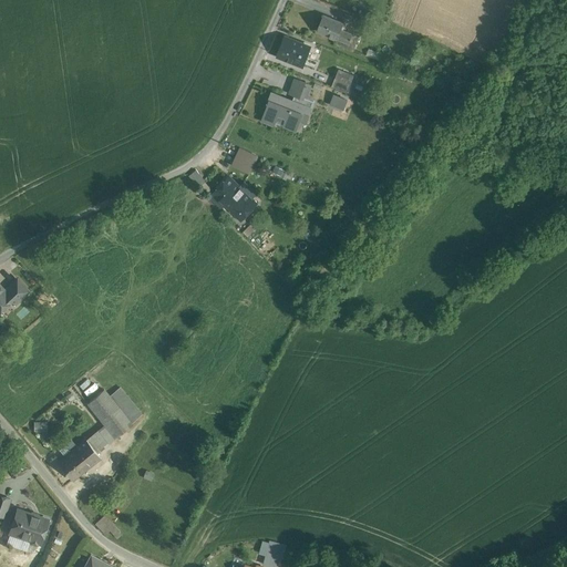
[(344,22),(323,14),(317,30),(338,39),(341,29),(344,22)]
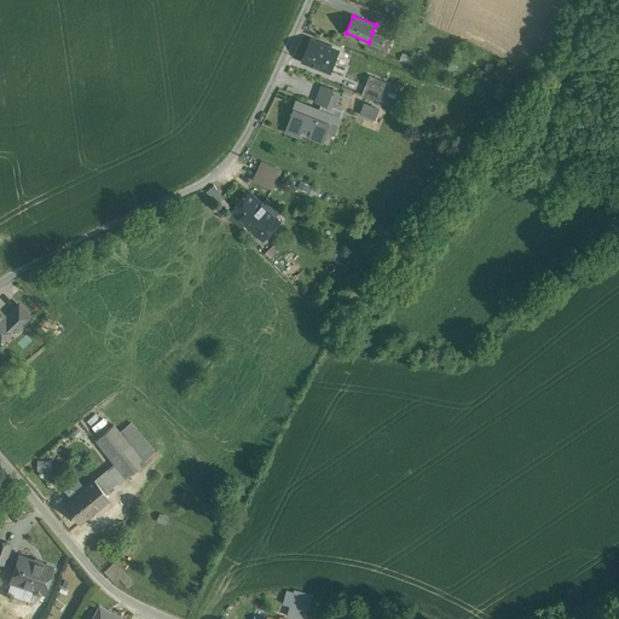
[(385,36),(372,32),(369,42),(381,47),(385,36)]
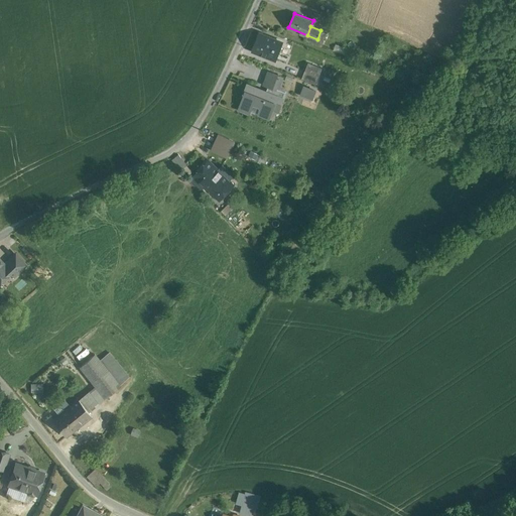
[(327,32),(320,30),(317,39),(324,41),(327,32)]
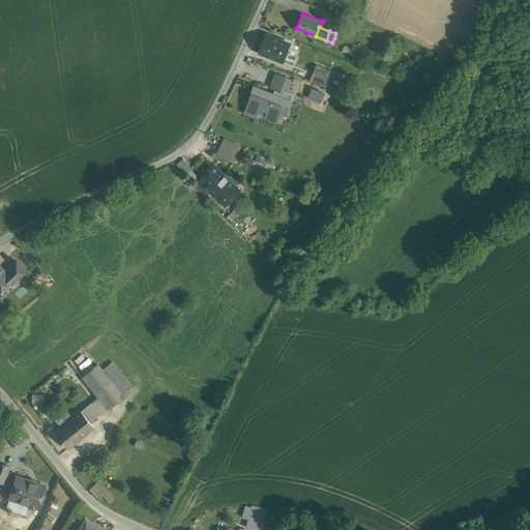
[(290,43),(266,34),(260,52),(284,61),(290,43)]
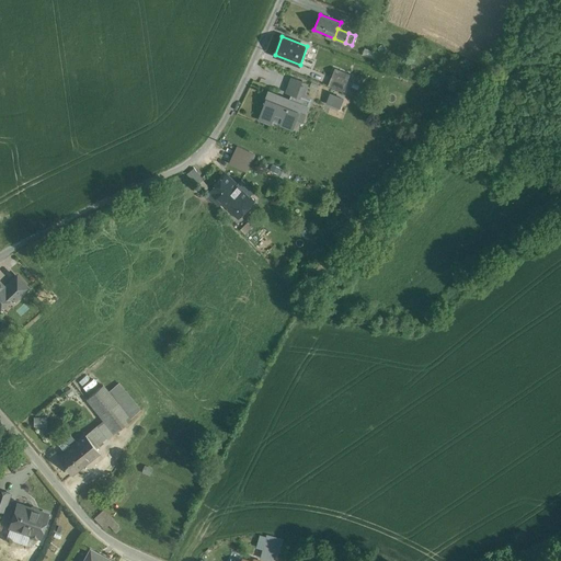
[(345,43),(334,38),(332,43),(350,49),(352,45),(345,43)]
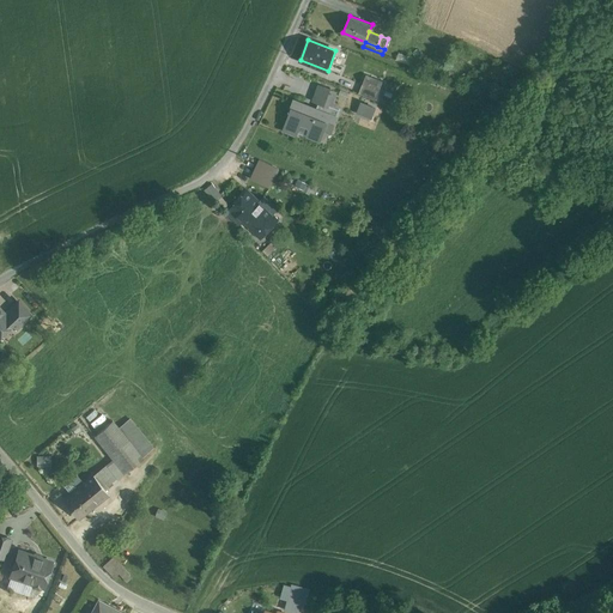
[(383,80),(366,74),(363,83),(380,90),(383,80)]
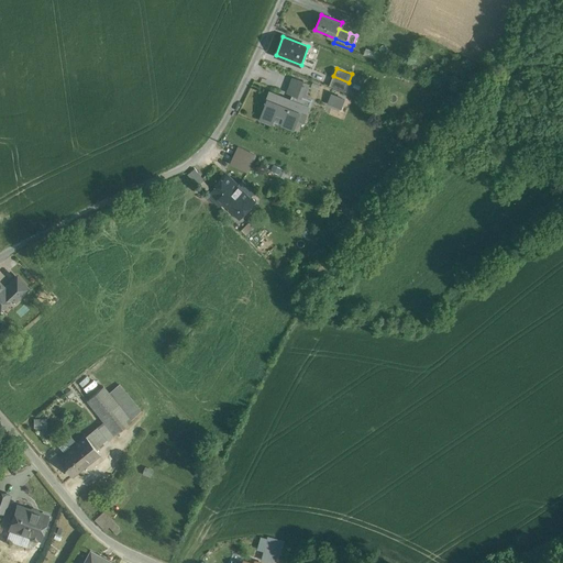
[(349,83),(333,76),(330,85),(345,91),(349,83)]
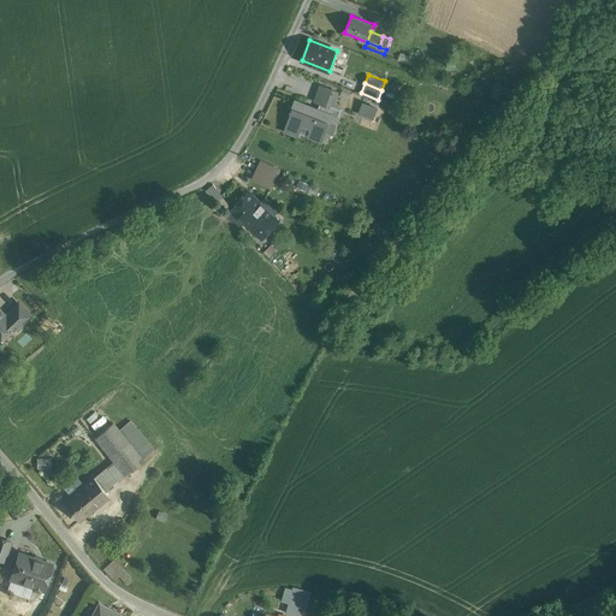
[(337,92),(321,86),(315,101),(320,102),(331,107),(332,106),(337,92)]
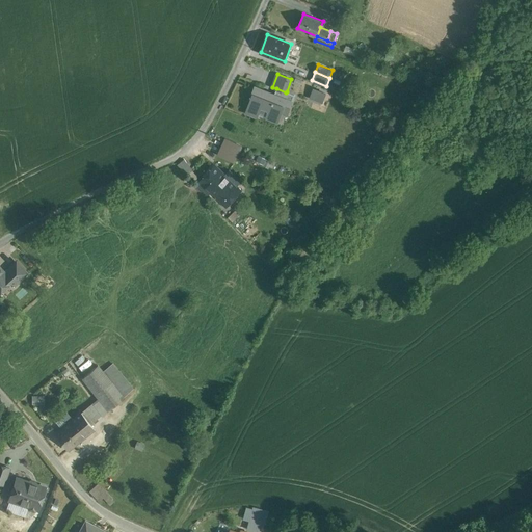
[(310,96),(324,102),(328,91),(314,85),(310,96)]
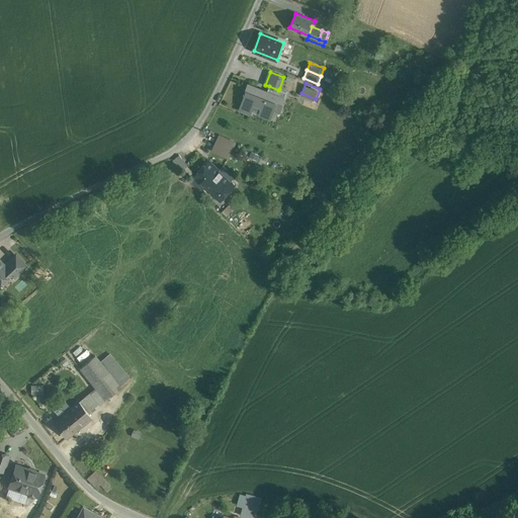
[(267,92),(248,85),(245,93),(246,93),(240,109),(250,113),(252,110),(271,117),(278,97),(283,99),(286,92),(279,89),(278,90),(269,86),(267,92)]
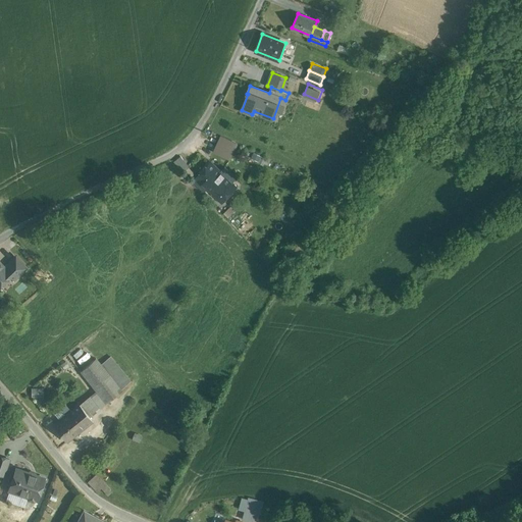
[(214,152),(231,159),(240,142),(221,134),(214,152)]
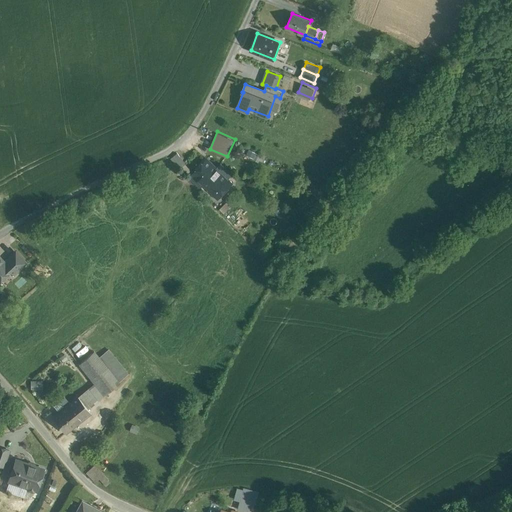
[(171,159),(179,165),(184,159),(176,153),(171,159)]
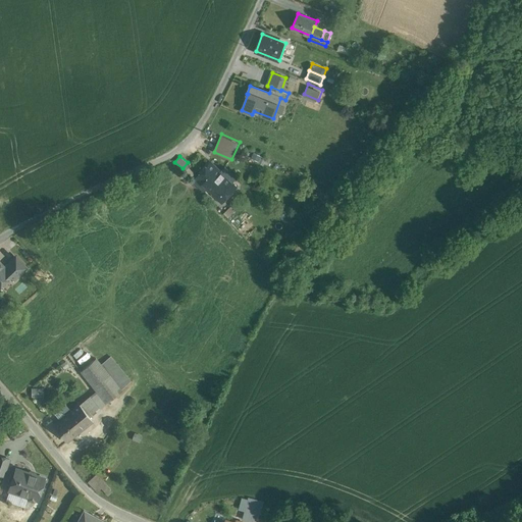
[(230,184),(210,163),(197,176),(217,196),(230,184)]
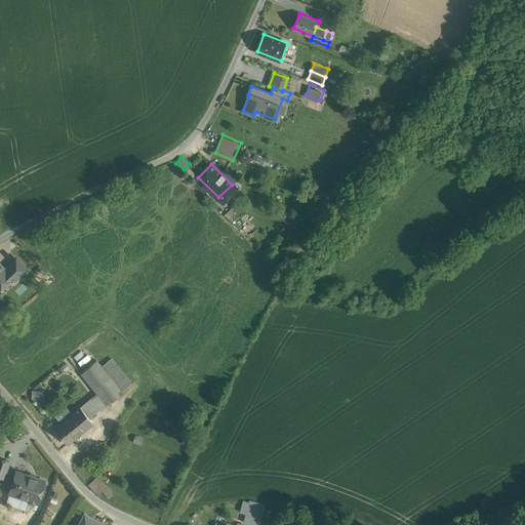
[(232,185),(218,197),(224,202),(233,194),(232,185)]
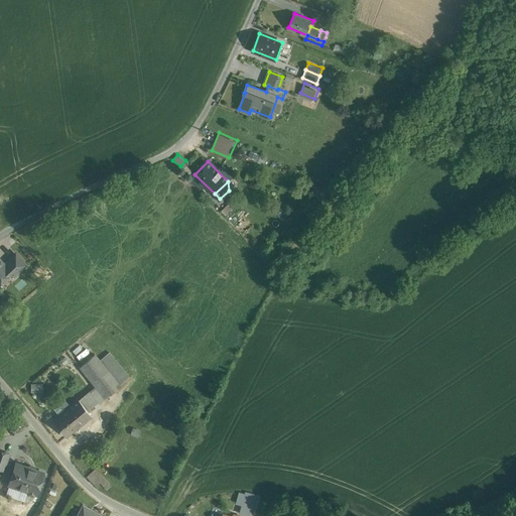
[(15,253),(4,264),(11,271),(10,272),(13,275),(25,264),(15,253)]
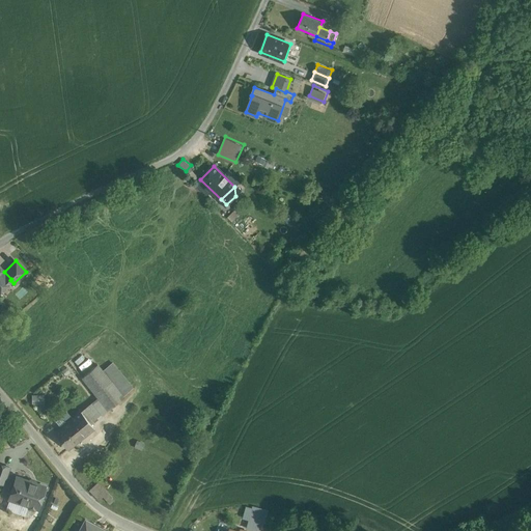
[(0,267),(0,288),(10,280),(11,279),(4,272),(0,267)]
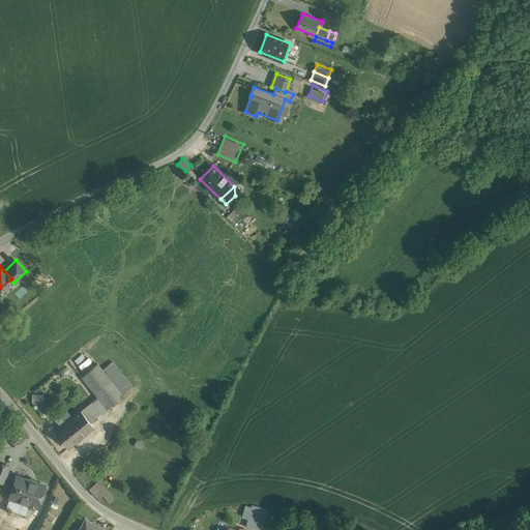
[(102,371),(97,363),(81,377),(97,396),(107,409),(122,395),(102,371)]
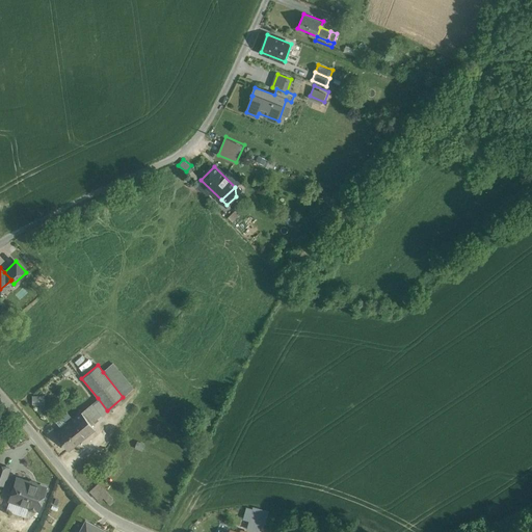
[(132,391),(125,381),(111,365),(103,372),(123,397),(132,391)]
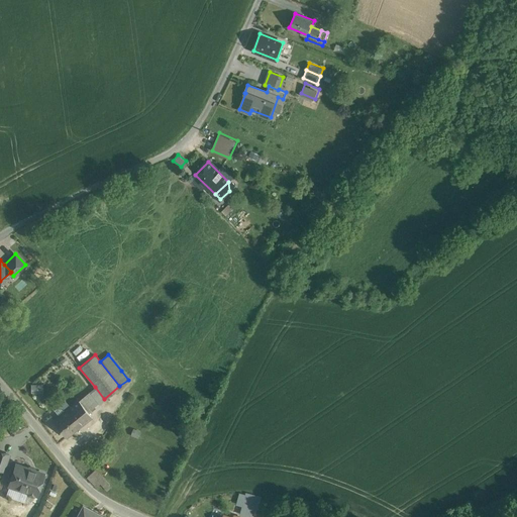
[(95,387),(78,401),(88,413),(104,399),(95,387)]
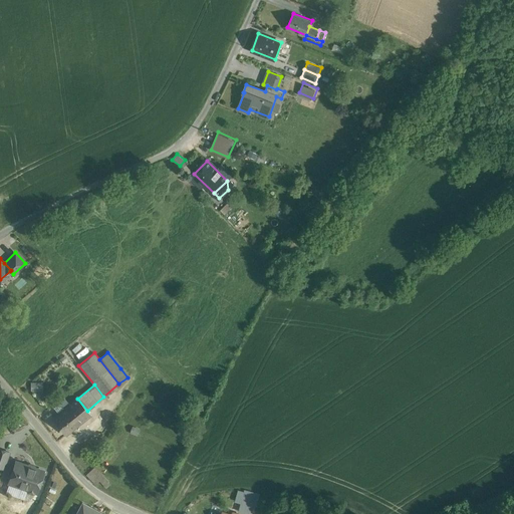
[(77,399),(53,418),(65,434),(73,428),(90,414),(87,411),(77,399)]
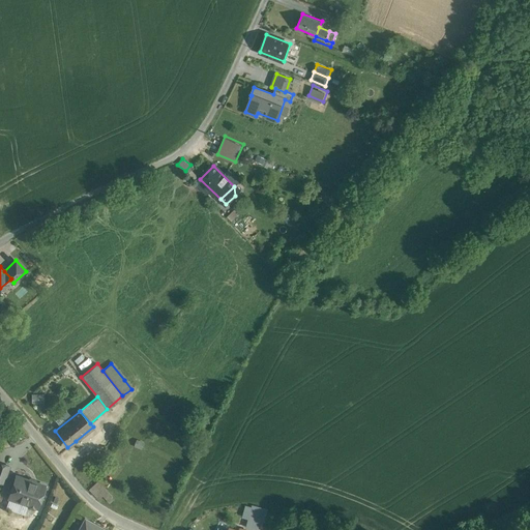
[(76,441),(67,447),(71,451),(79,445),(76,441)]
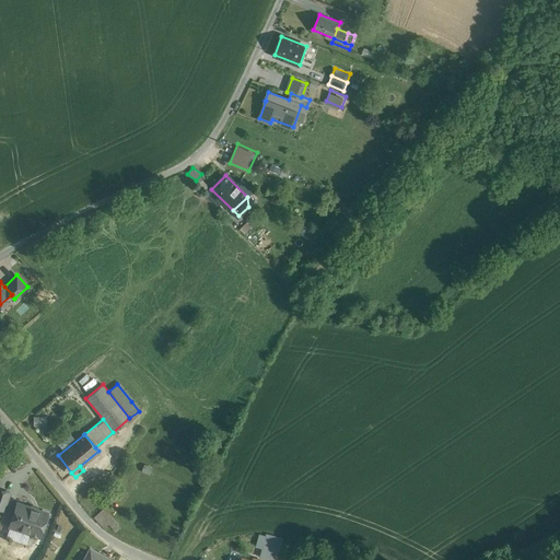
[(152,469),(143,466),(141,473),(149,476),(152,469)]
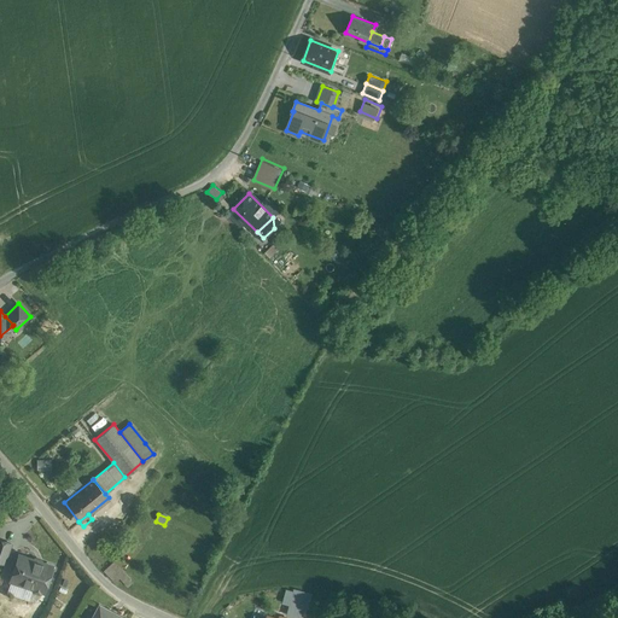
[(11,543),(0,540),(0,561),(4,563),(11,543)]
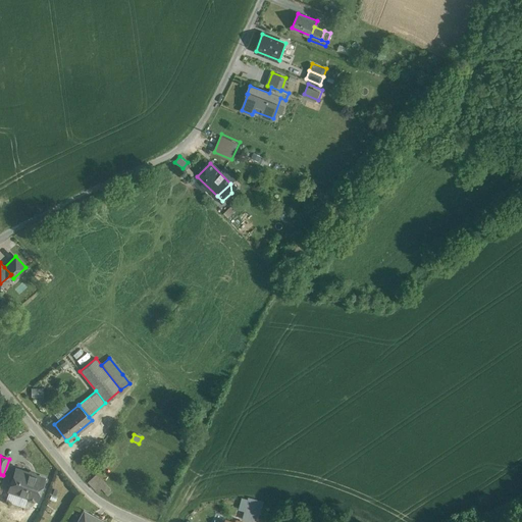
[(45,478),(15,469),(11,481),(8,482),(7,487),(8,489),(8,490),(28,497),(29,500),(34,502),(36,500),(37,500),(45,478)]
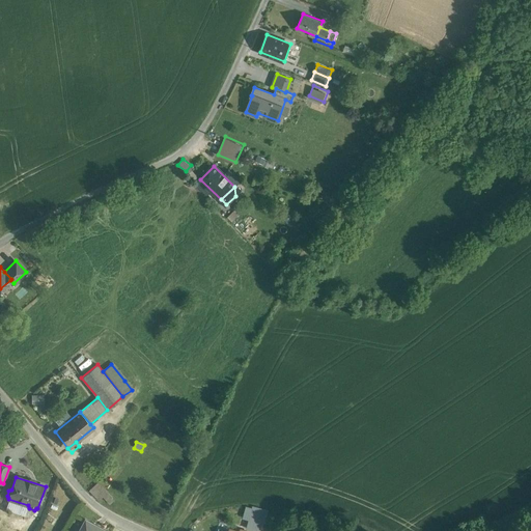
[(98,483),(89,491),(99,501),(103,498),(110,506),(114,501),(98,483)]
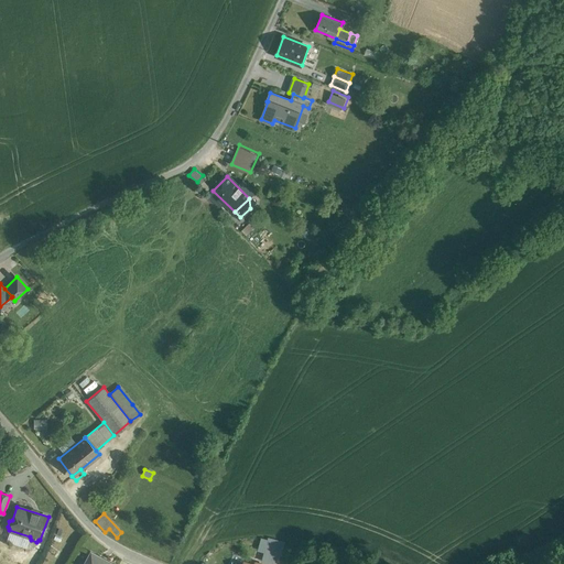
[(267,546),(263,560),(274,563),(281,541),(270,538),(269,540),(267,546)]
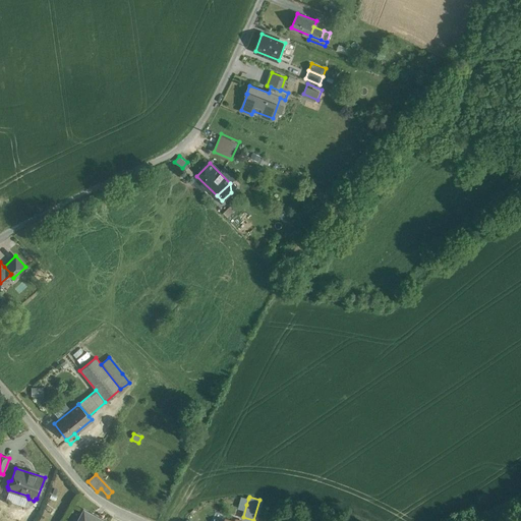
[(104,520),(83,510),(77,520),(104,520)]
